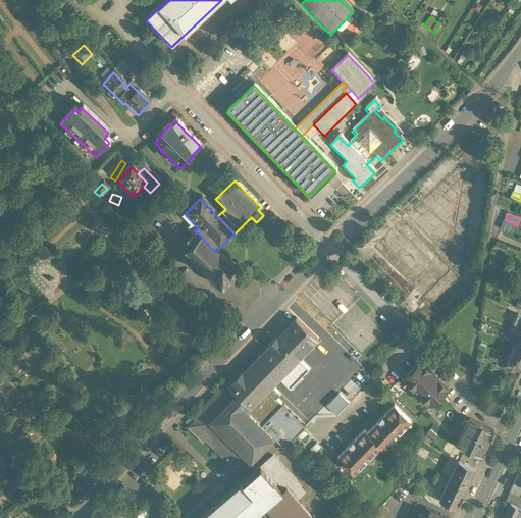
[(202,237),(198,232),(197,234),(195,231),(194,232),(194,234),(178,248),(209,279),(209,282),(213,287),(216,287),(217,288),(221,283),(222,283),(222,282),(223,282),(224,282),(228,278),(229,278),(229,277),(228,276),(229,276),(229,275),(233,271),(232,267),(228,263),(226,263),(215,252),(201,237),(202,237)]
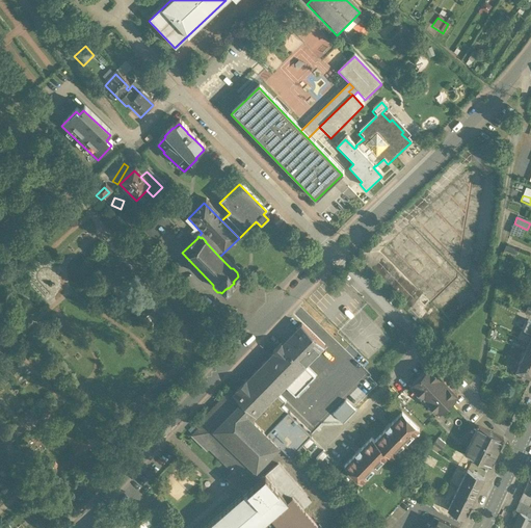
[(161,246),(153,255),(161,263),(169,255),(161,246)]
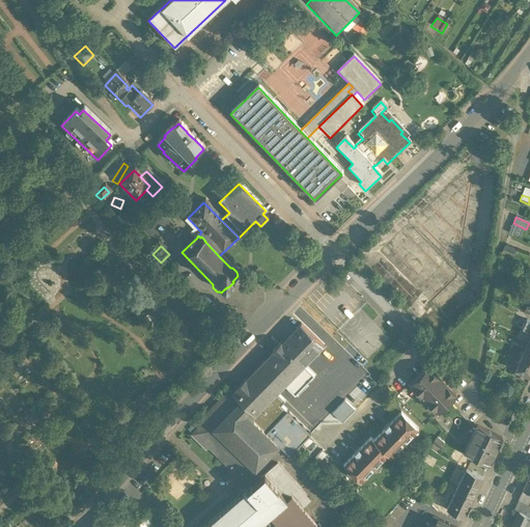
[(282,405),(275,397),(283,389),(294,399),(313,380),(303,369),(323,349),(300,327),(281,347),(280,345),(277,349),(271,355),(272,356),(245,383),(245,382),(235,391),(236,392),(232,396),(255,418),(250,422),(278,449),(287,459),(308,437),(299,427),(279,409),(282,405)]
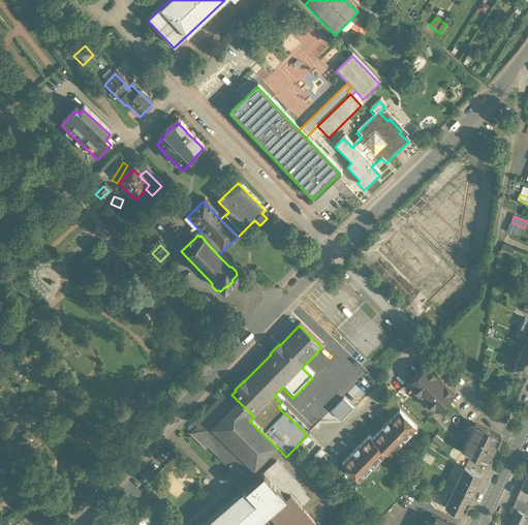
[(527,331),(520,328),(518,333),(527,338),(527,331)]
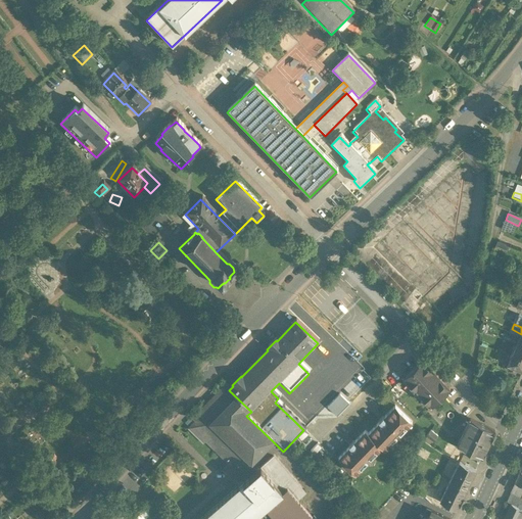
[(514,351),(508,367),(516,371),(521,373),(521,334),(517,346),(514,351)]
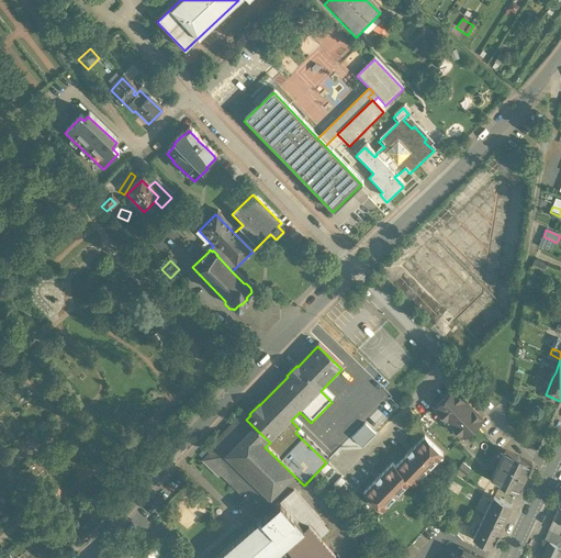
[(556,372),(543,367),(541,374),(552,378),(556,372)]
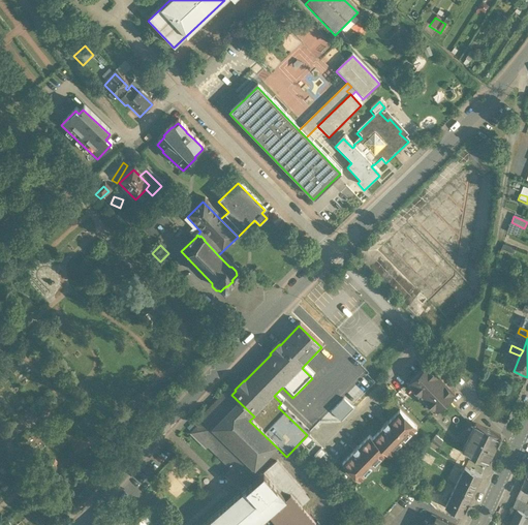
[(454,396),(426,368),(408,387),(436,414),(454,396)]
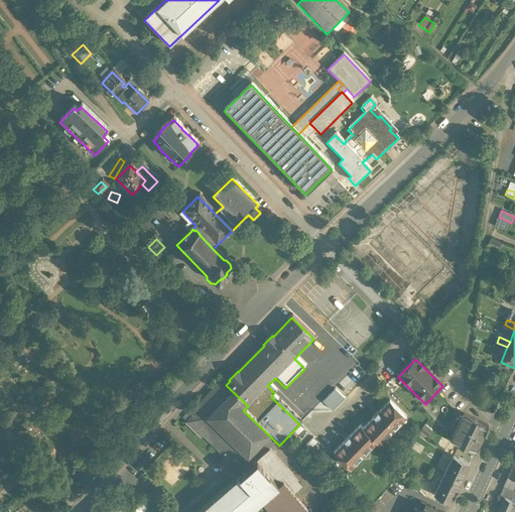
[(226,385),(223,382),(189,416),(192,418),(185,426),(201,441),(203,439),(236,472),(270,436),(243,410),(248,406),(226,385)]
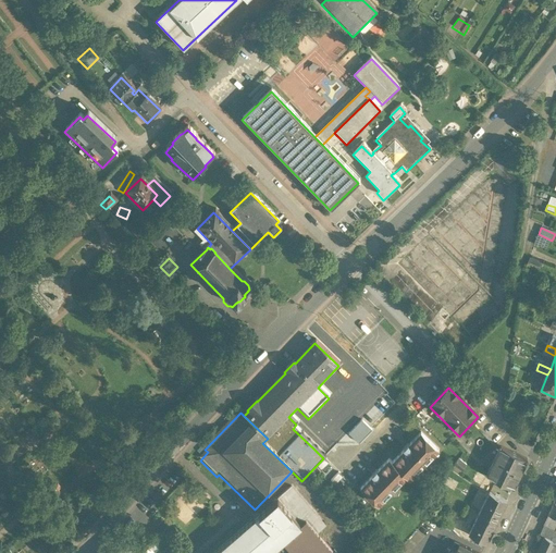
[(371,433),(361,425),(348,438),(358,446),(371,433)]
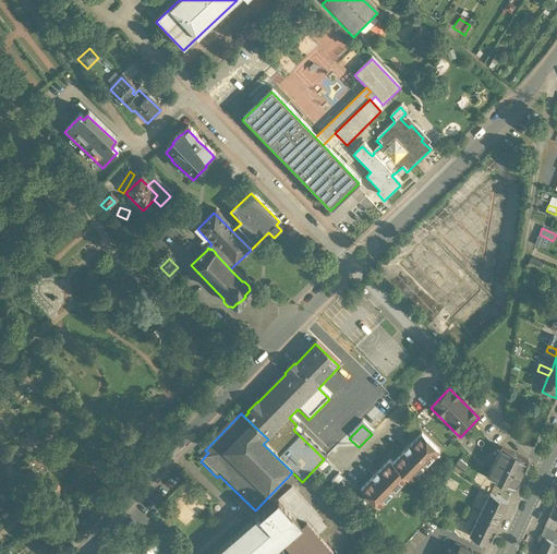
[(388,465),(376,477),(374,476),(370,480),(371,481),(359,493),(377,512),(378,510),(375,507),(379,502),(383,505),(390,498),(388,497),(391,493),(394,495),(401,488),(397,484),(402,480),(406,483),(407,482),(410,485),(410,484),(407,481),(412,477),(415,480),(422,472),(421,470),(424,467),(425,468),(433,461),(430,458),(435,453),(437,456),(438,456),(421,437),(407,450),(407,449),(402,454),(403,455),(390,467),(388,465)]
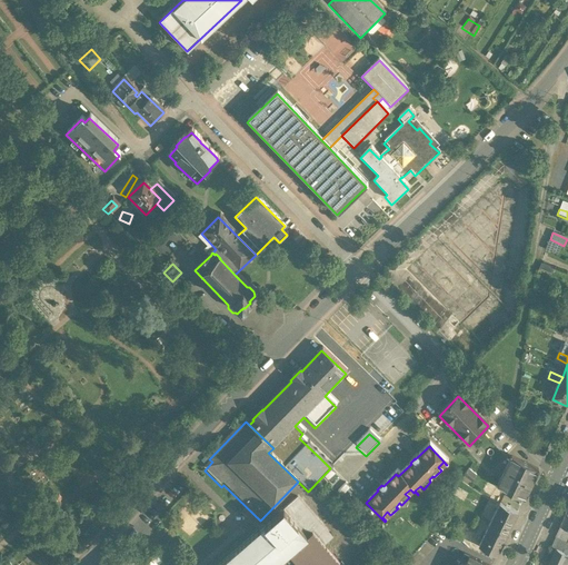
[(537,473),(510,459),(496,489),(522,503),(537,473)]
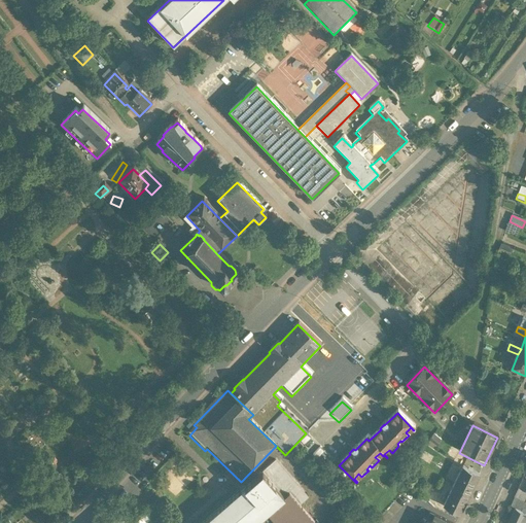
[(441,444),(433,439),(429,444),(435,449),(441,444)]
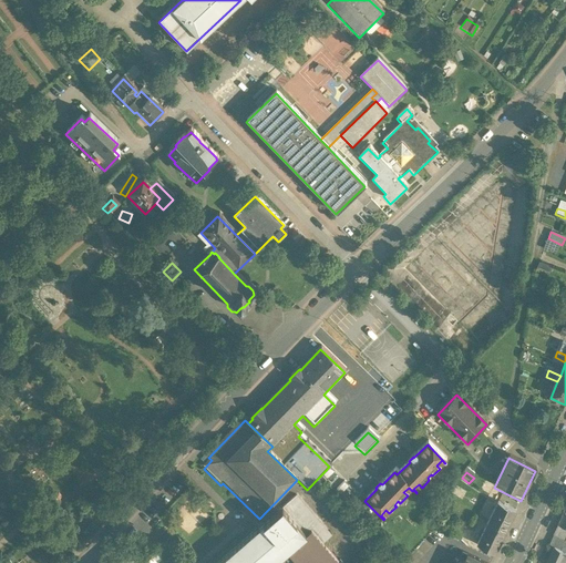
[(44,494),(33,504),(40,512),(51,502),(49,500),(51,499),(51,498),(49,495),(48,495),(45,497),(44,494)]
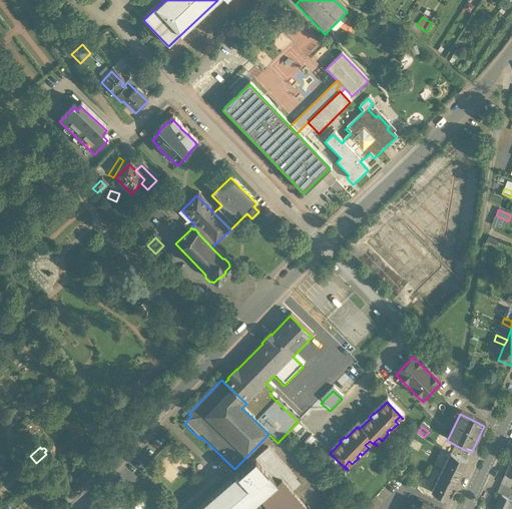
[(267,451),(199,508),(249,508),(259,501),(265,508),(303,508),(290,493),(297,487),(267,451)]
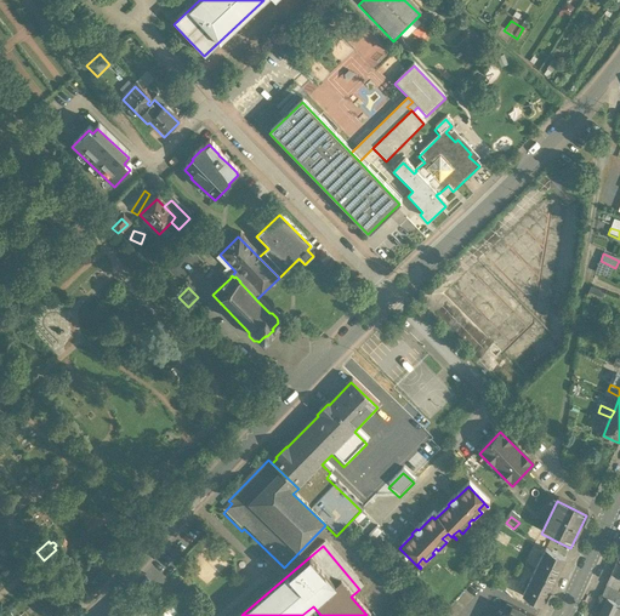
[(564,562),(544,553),(523,600),(541,609),(564,562)]
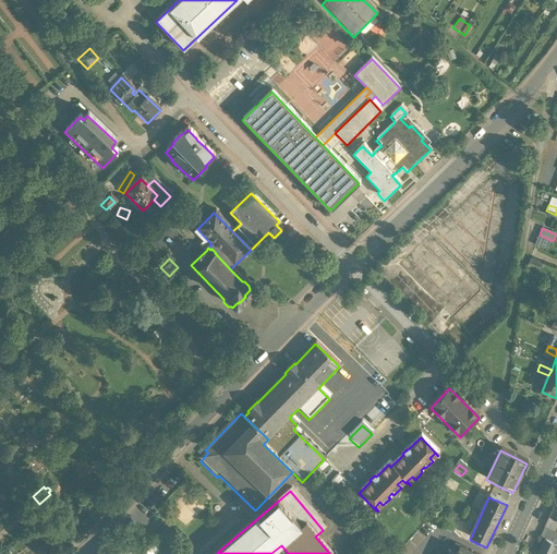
[(416,514),(413,520),(422,525),(425,518),(416,514)]
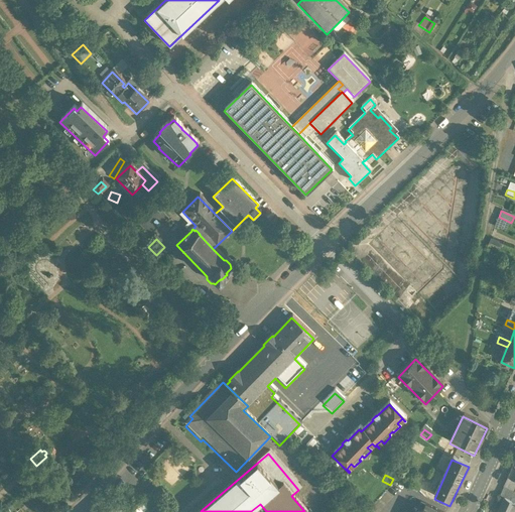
[(412,480),(408,491),(417,495),(422,484),(412,480)]
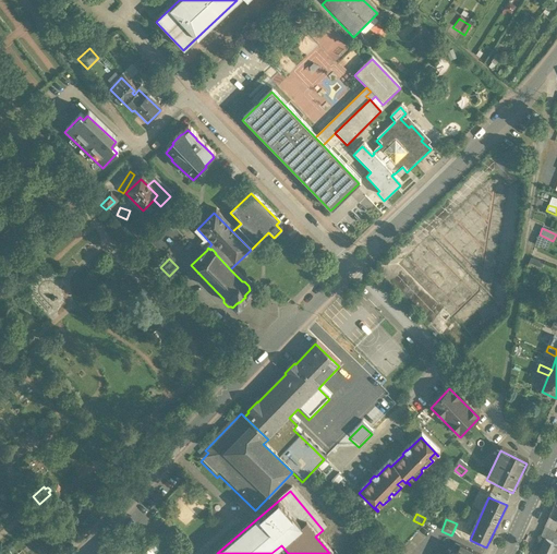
[(556,531),(556,522),(549,519),(543,530),(555,536),(556,531)]
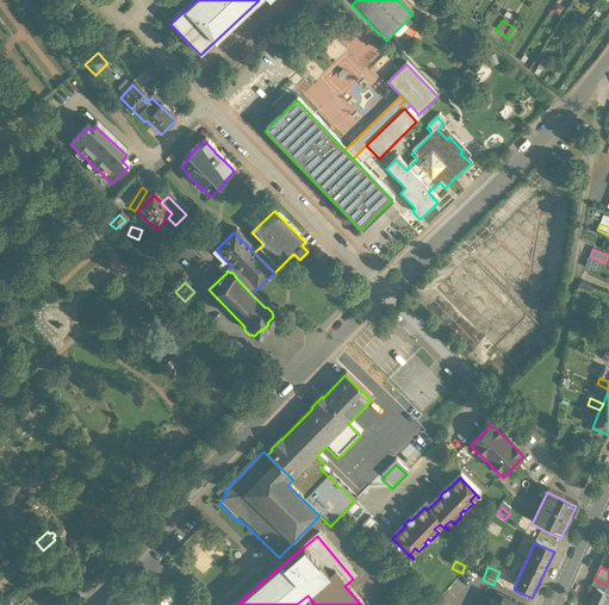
[(608,586),(607,585),(594,579),(590,588),(595,592),(602,596),(603,592),(608,594),(608,591),(608,586)]
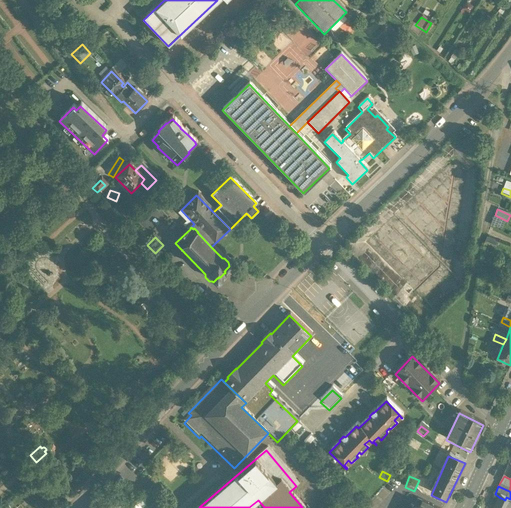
[(510,507),(510,502),(505,500),(499,497),(494,507),(510,507)]
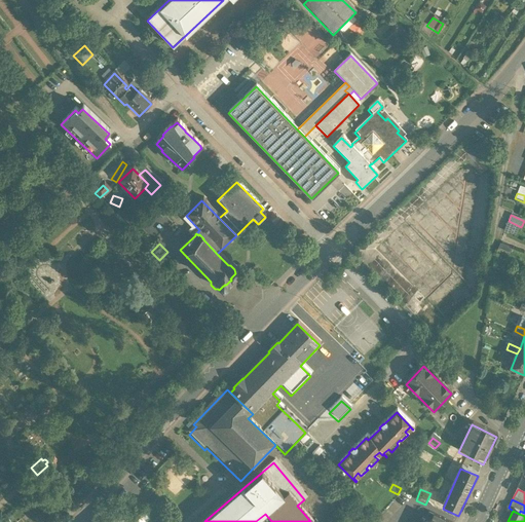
[(119,514),(110,521),(144,521),(148,518),(143,512),(133,521),(125,521),(119,514)]
